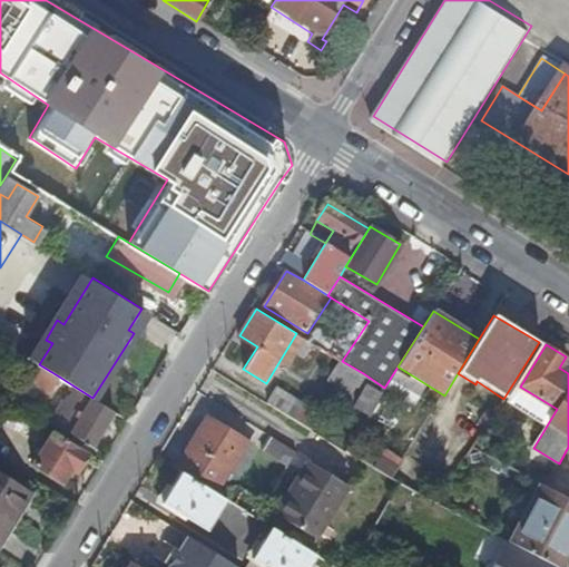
[(342,361),(339,359),(330,374),(354,389),(363,373),(342,361)]
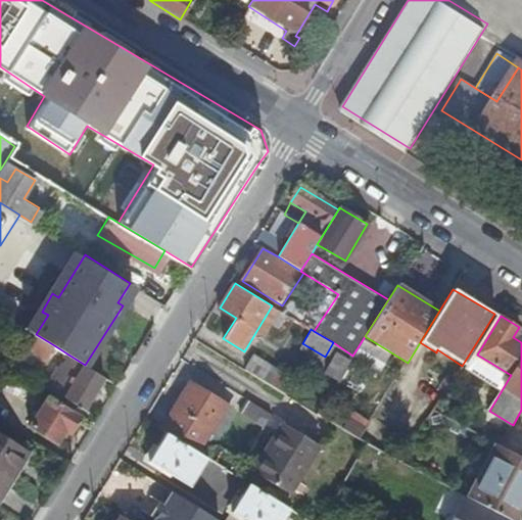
[(36,334),(32,331),(26,341),(48,356),(54,345),(36,334)]
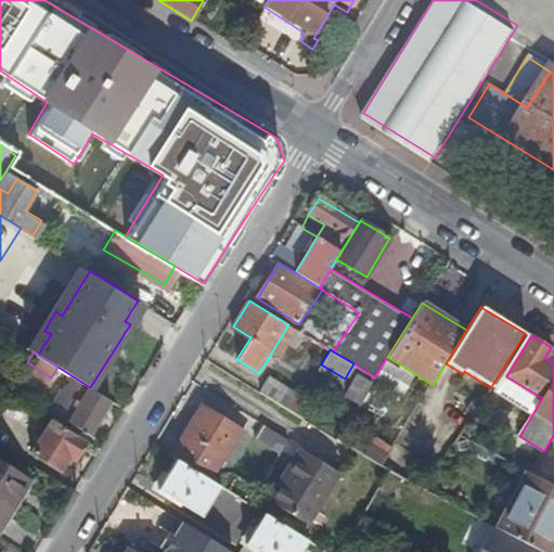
[(343,395),(358,405),(371,383),(356,373),(343,395)]
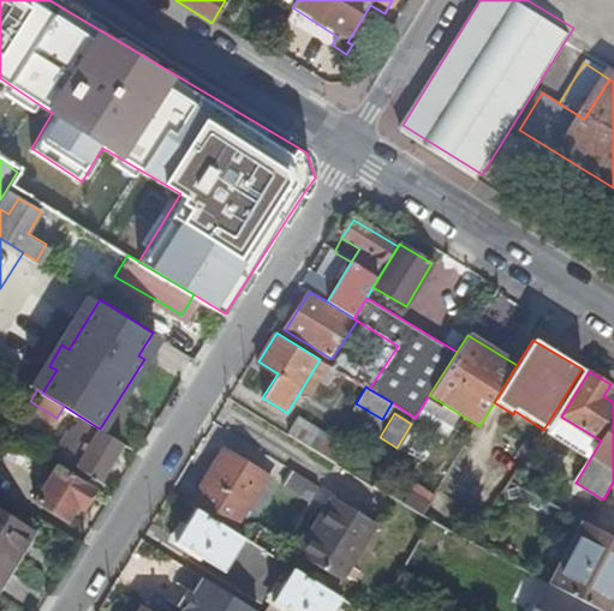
[(100,429),(81,417),(71,435),(85,443),(73,463),(102,480),(125,443),(100,429)]
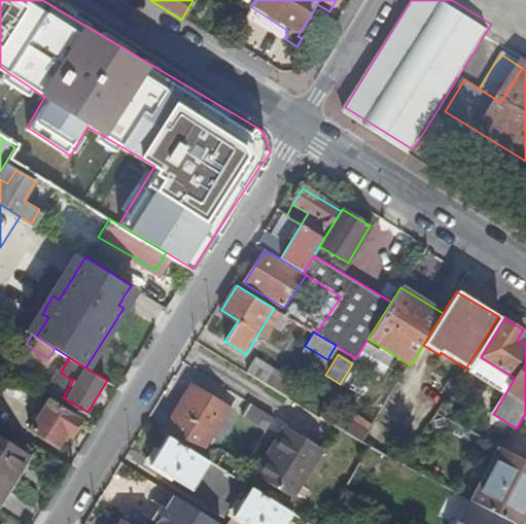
[(257,357),(249,372),(288,396),(297,383),(257,357)]
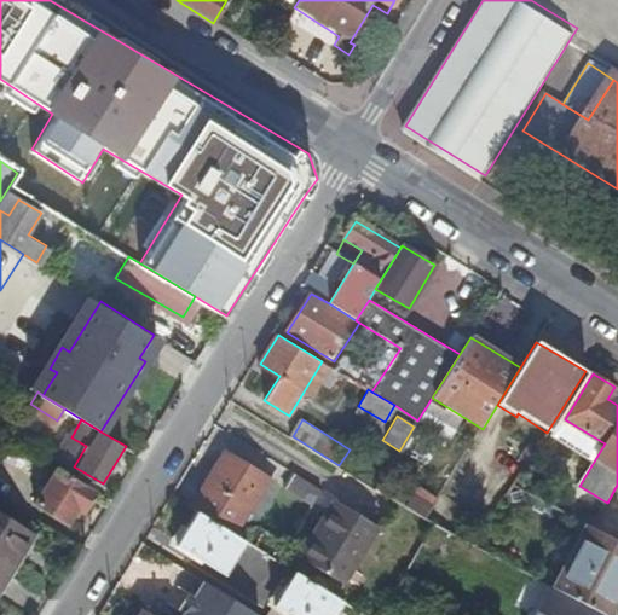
[(230,452),(195,509),(200,511),(235,533),(269,476),(230,452)]
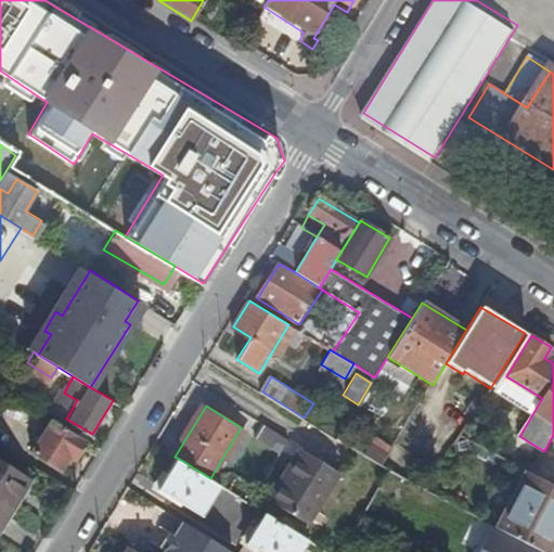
[(89,438),(52,415),(31,449),(60,467),(68,452),(77,458),(89,438)]
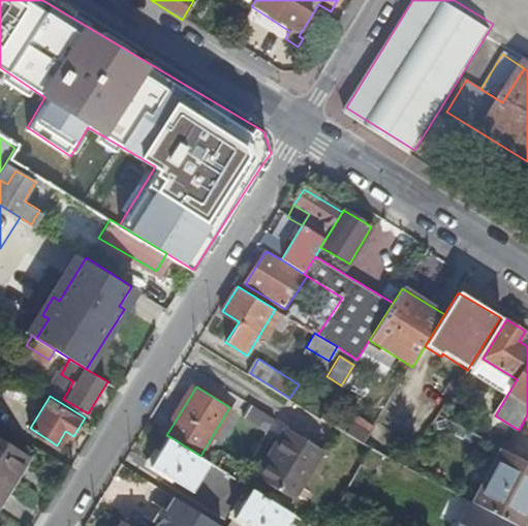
[(279,420),(255,403),(246,418),(267,430),(271,432),(279,420)]
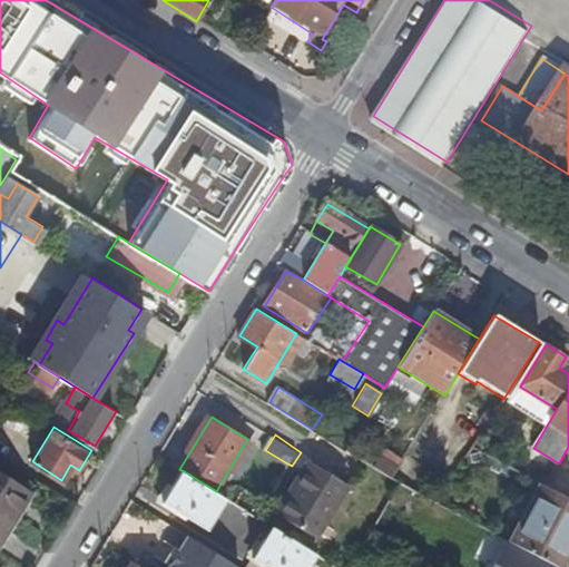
[(350,453),(375,468),(383,455),(357,440),(350,453)]
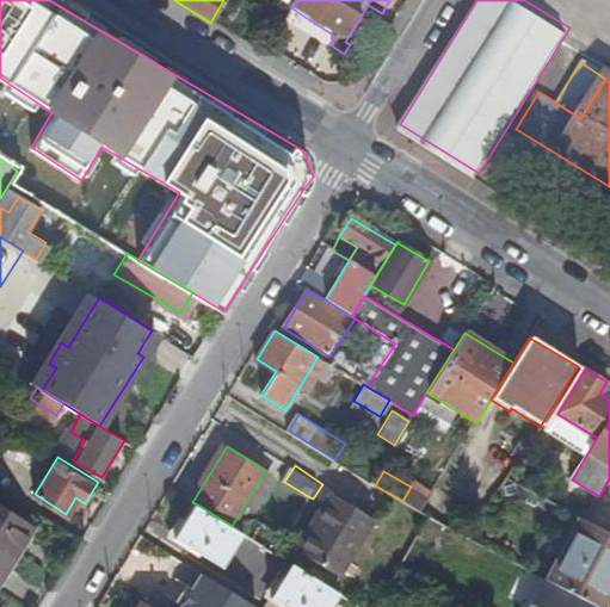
[(402,501),(421,513),(435,491),(416,479),(411,487),(402,501)]
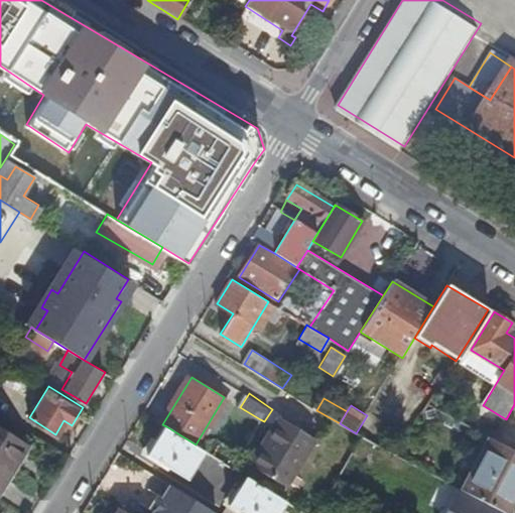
[(281,416),(251,465),(283,484),(312,436),(281,416)]
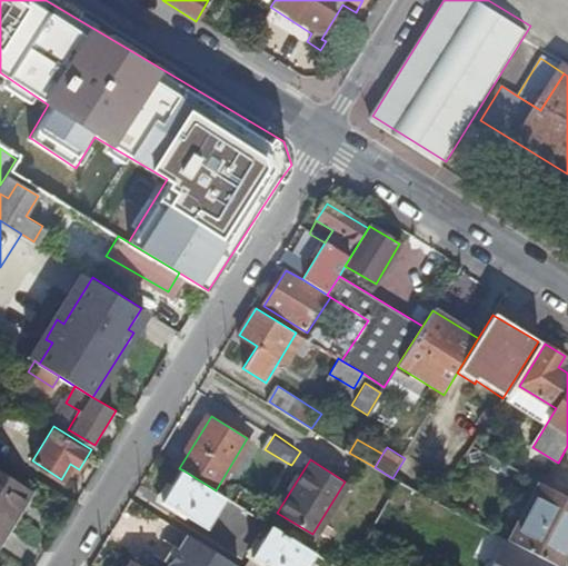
[(0,544),(33,489),(0,469),(0,544)]
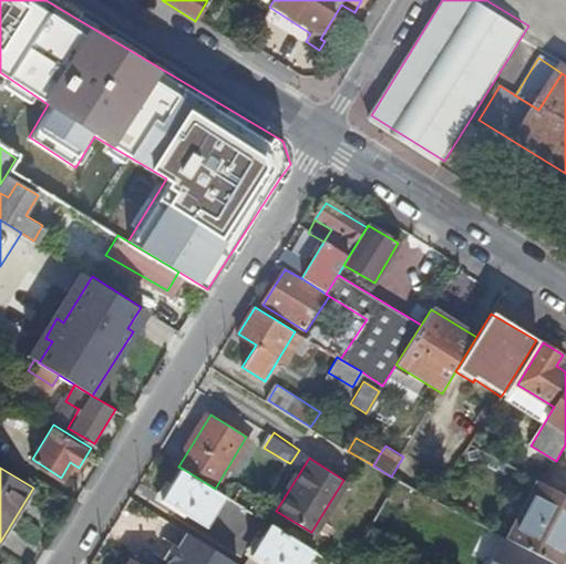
[(215,489),(183,469),(164,501),(209,527),(228,496),(215,489)]
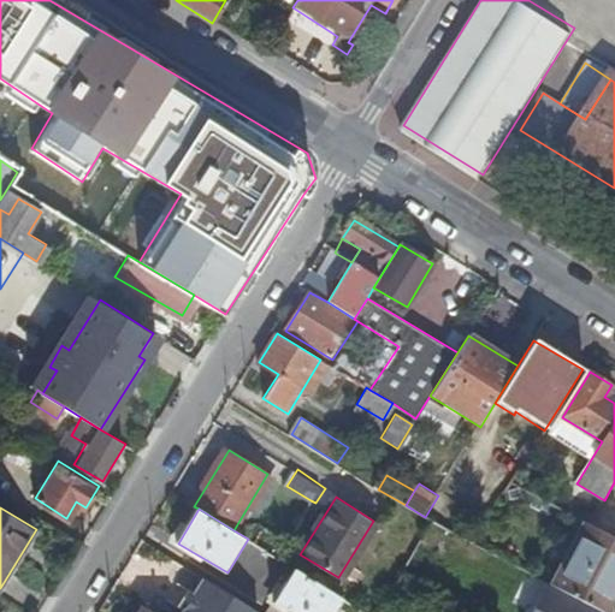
[(614,535),(591,523),(584,520),(549,583),(603,611),(605,611),(614,598),(614,535)]
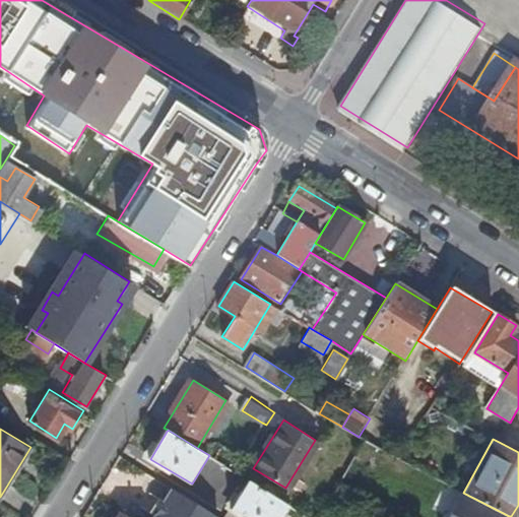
[(234,470),(228,466),(210,496),(219,502),(238,472),(234,470)]
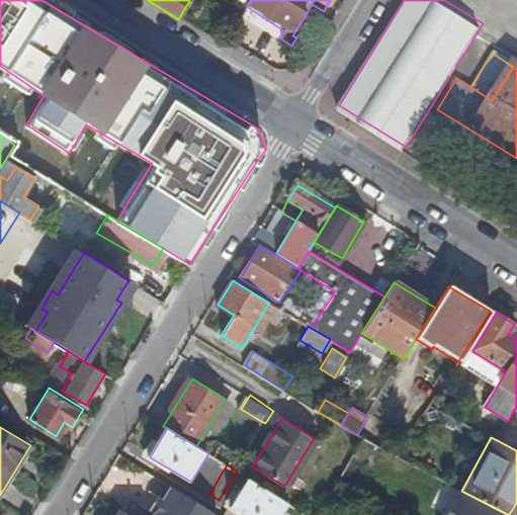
[(281,514),(289,503),(245,476),(228,504),(245,514),(281,514)]
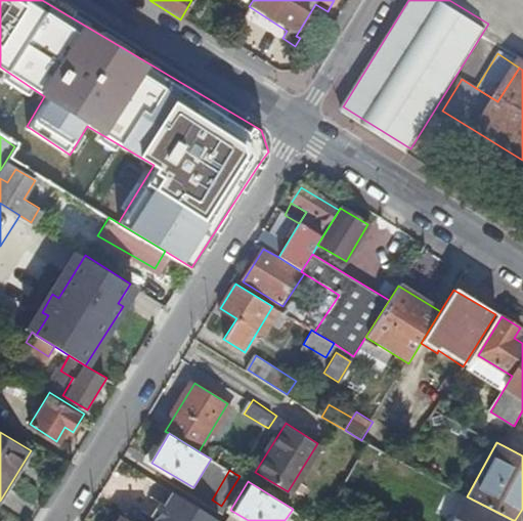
[(354,489),(341,482),(332,498),(354,511),(363,494),(354,489)]
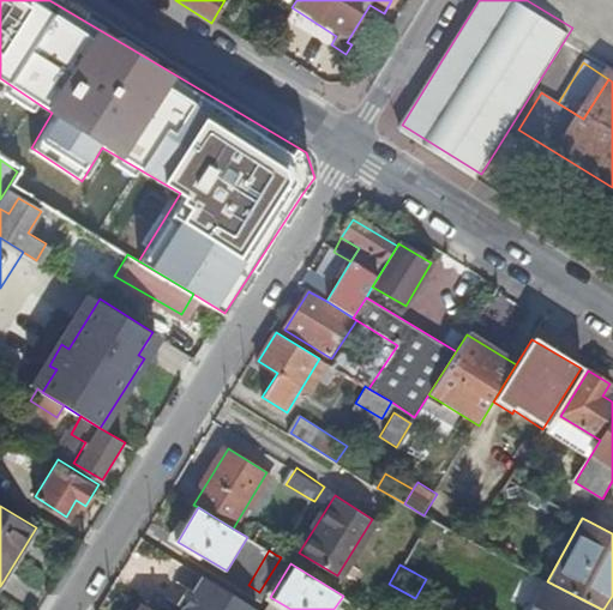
[(185,608),(184,609),(260,609),(205,575),(197,590),(190,586),(180,603),(185,608)]
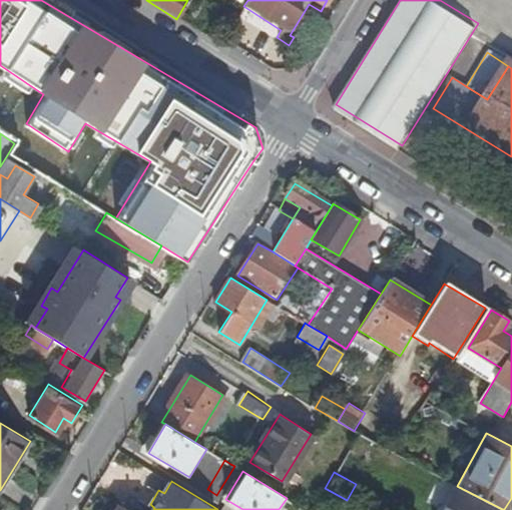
[(322,494),(313,509),(327,509),(333,500),(322,494)]
